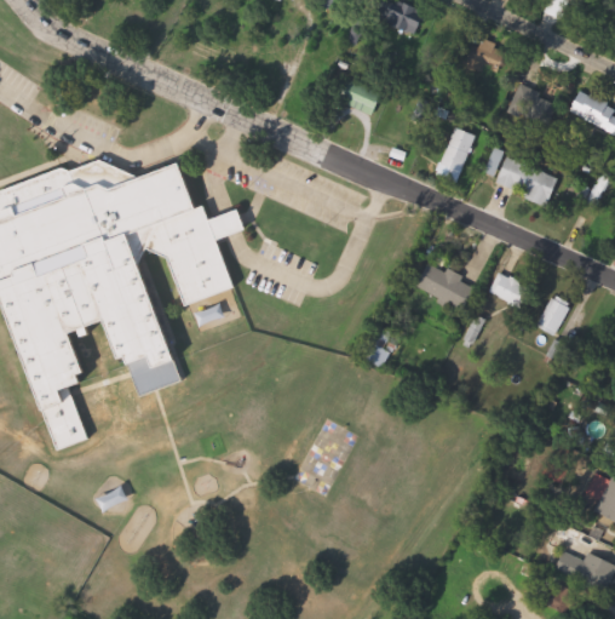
[(470,61),(483,39),(515,57),(501,80),(470,61)]
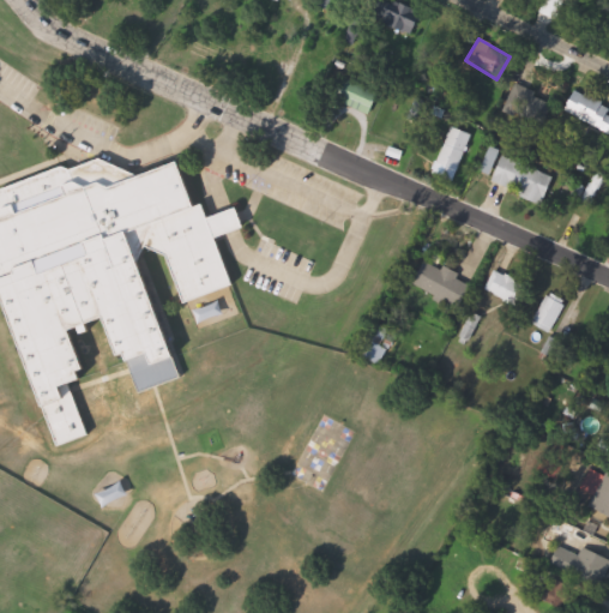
[(367,114),(336,100),(345,79),(377,94),(367,114)]
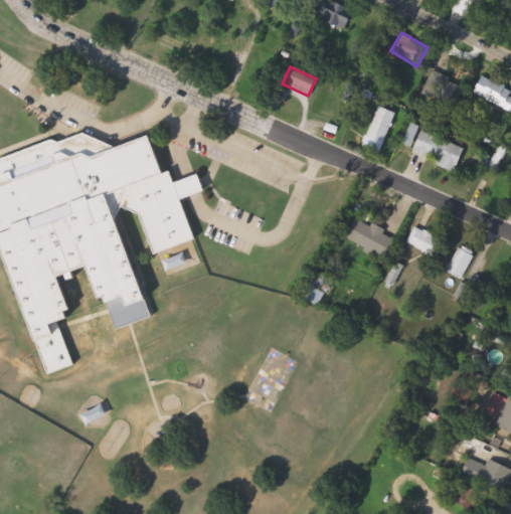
[(510,111),(471,93),(480,73),(510,89),(510,111)]
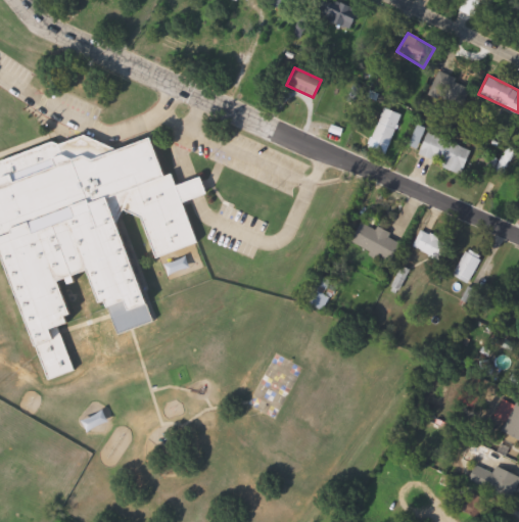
[(432,95),(438,76),(469,86),(463,105),(432,95)]
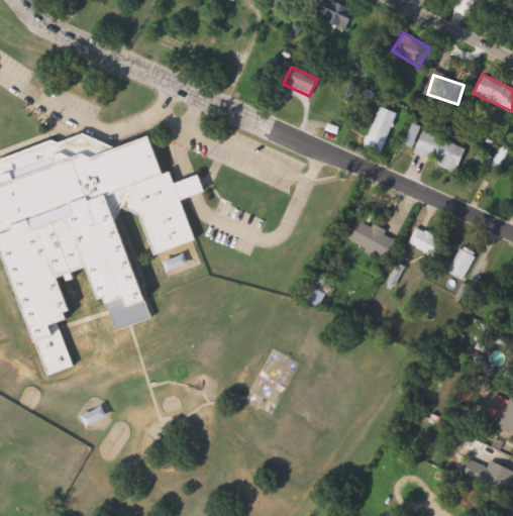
[(379,151),(361,142),(379,106),(397,114),(379,151)]
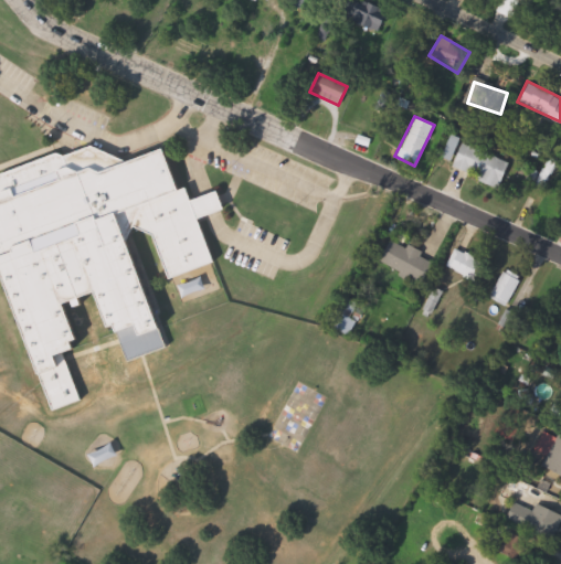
[(46,411),(0,249),(0,180),(162,134),(179,189),(188,187),(191,200),(219,192),(223,210),(199,216),(212,263),(167,276),(154,229),(133,234),(166,349),(124,361),(104,291),(70,301),(83,348),(64,353),(78,401),(46,411)]
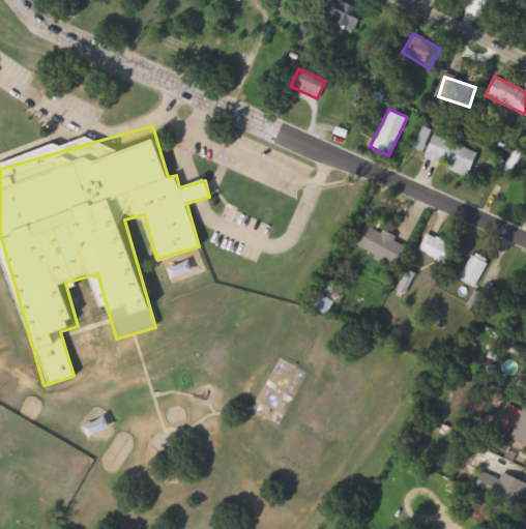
[(411,147),(419,127),(476,152),(467,176),(420,156),(422,151),(411,147)]
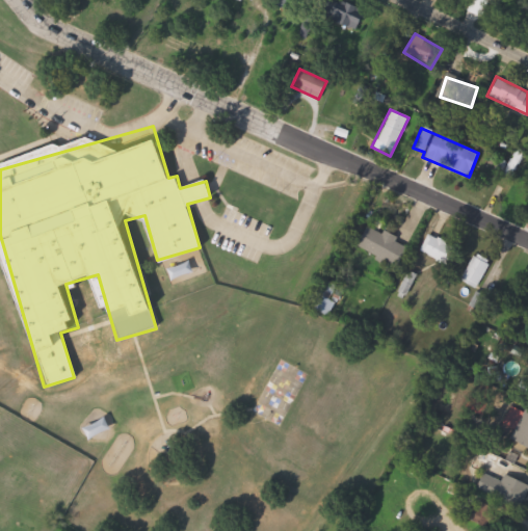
[(367,224),(406,243),(396,264),(357,244),(367,224)]
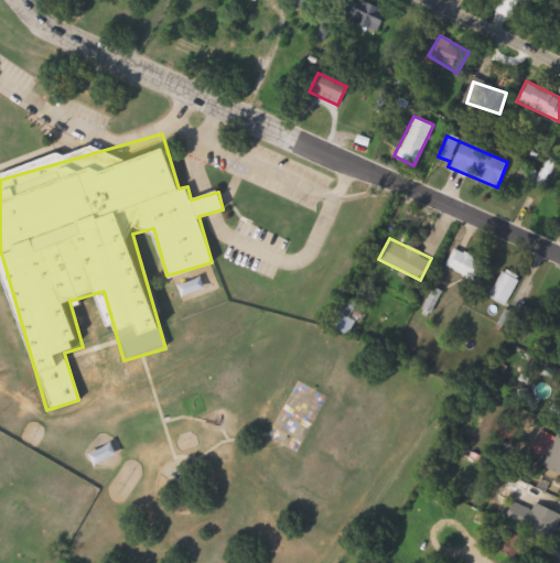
[(470,281),(442,263),(453,246),(481,263),(470,281)]
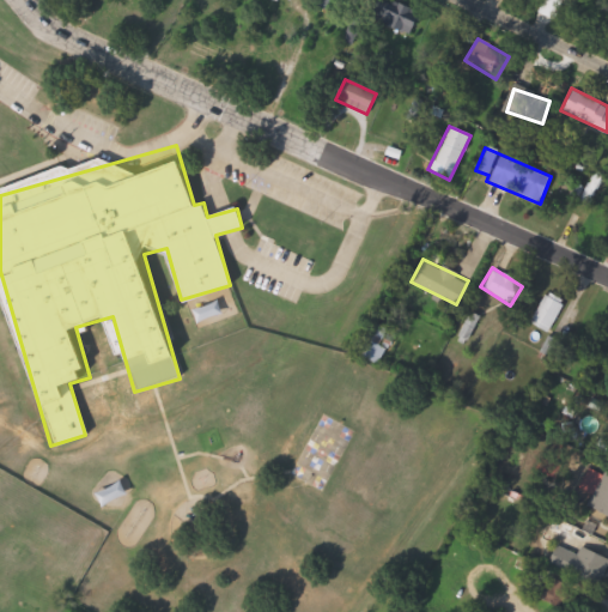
[(564,300),(547,333),(528,322),(545,290),(564,300)]
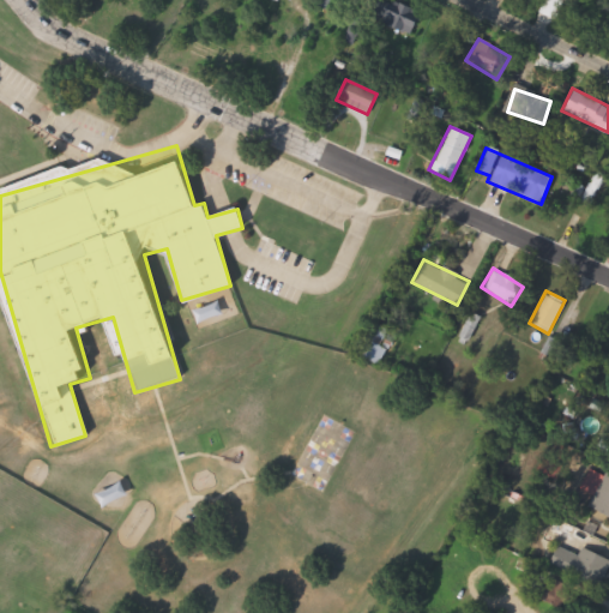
[(351,350),(371,319),(393,334),(374,364),(351,350)]
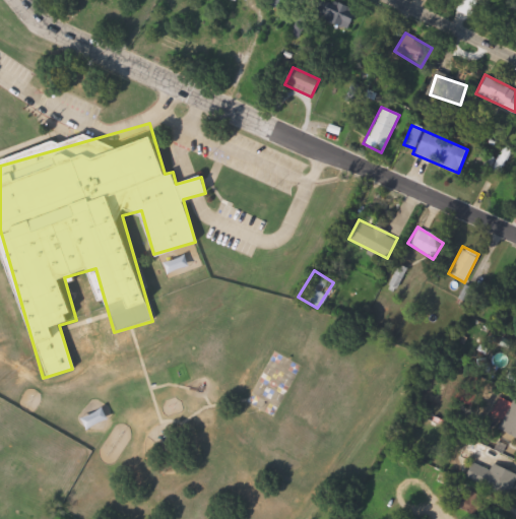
[(515,437),(497,429),(501,419),(489,413),(497,396),(511,402),(513,398),(515,399),(515,437)]
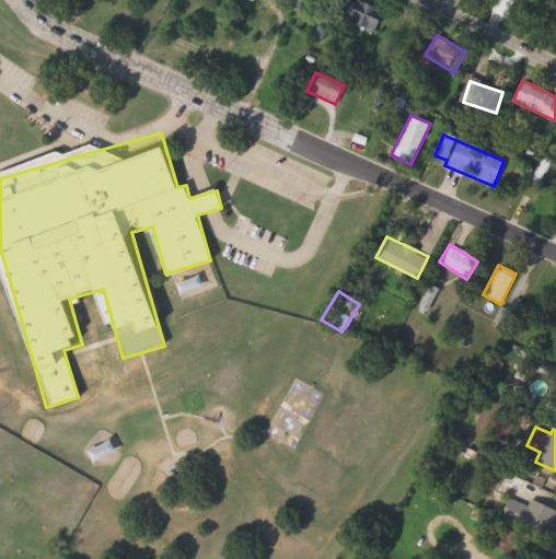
[(555,509),(555,512),(545,536),(499,515),(508,498),(526,507),(530,498),(555,509)]
